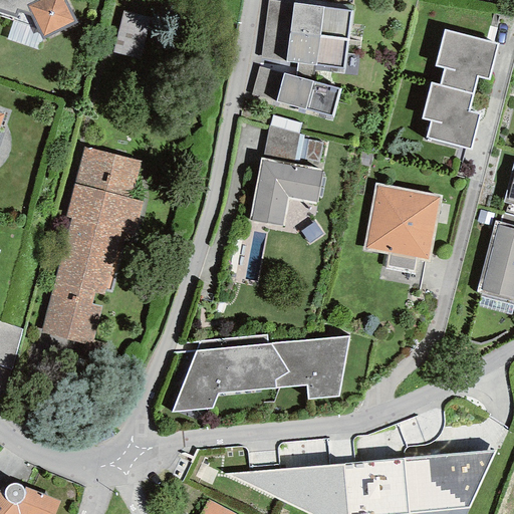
[(0,0),(0,15),(34,27),(42,40),(76,23),(64,0),(0,0)]
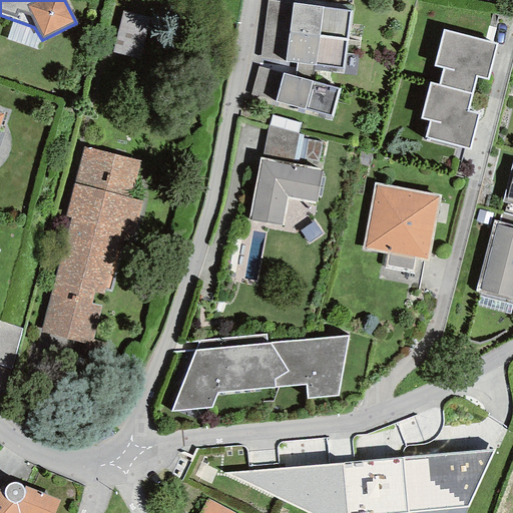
[(290,32),(293,3),(268,0),(260,58),(285,61),(290,32)]
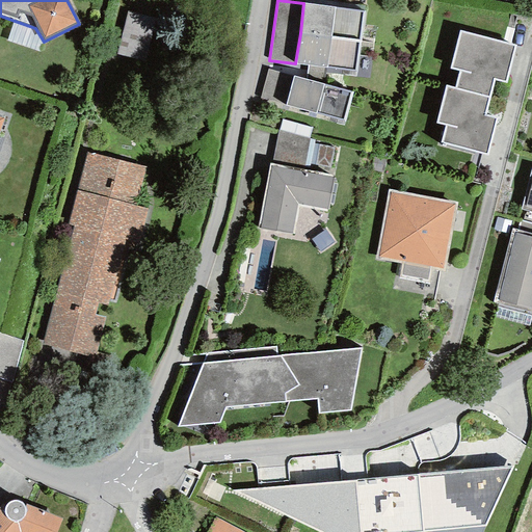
[(303,3),(300,33),(361,42),(365,11),(303,3)]
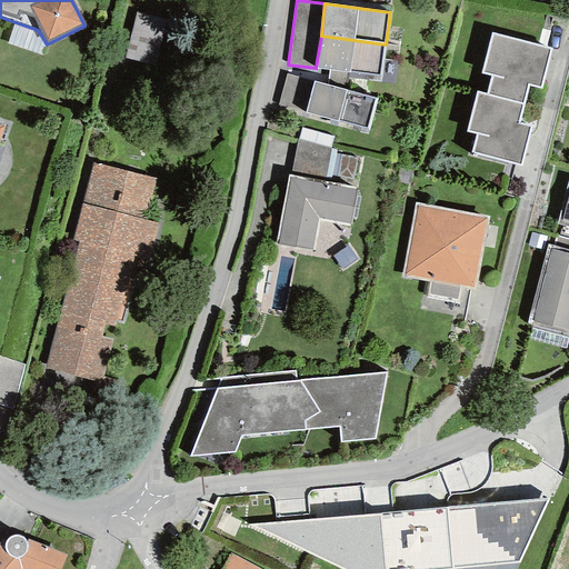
[(136,9),(130,58),(161,61),(166,12),(136,9)]
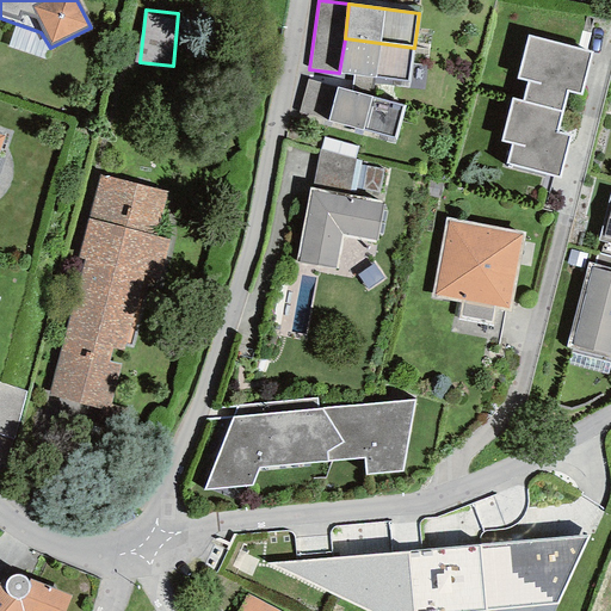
[(528,80),(522,102),(561,111),(567,91),(579,94),(591,51),(528,35),(517,78),(528,80)]
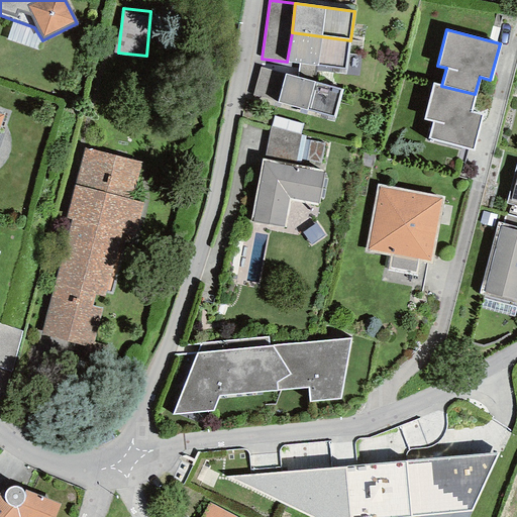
[(292,32),(287,62),(318,67),(318,65),(346,69),(350,40),(292,32)]
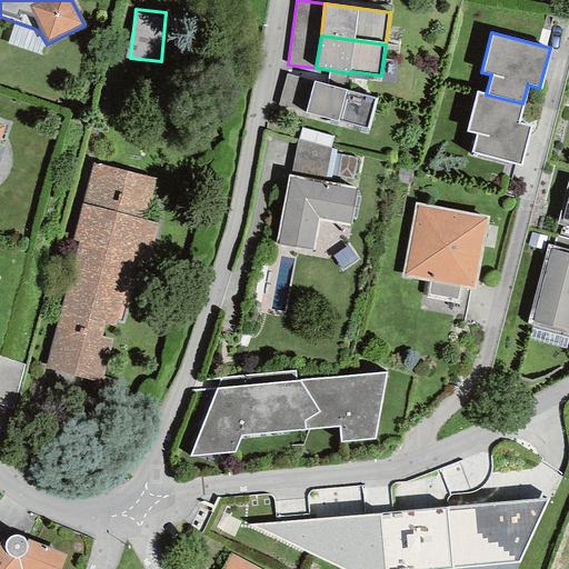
[(303,113),(312,81),(287,75),(277,105),(303,113)]
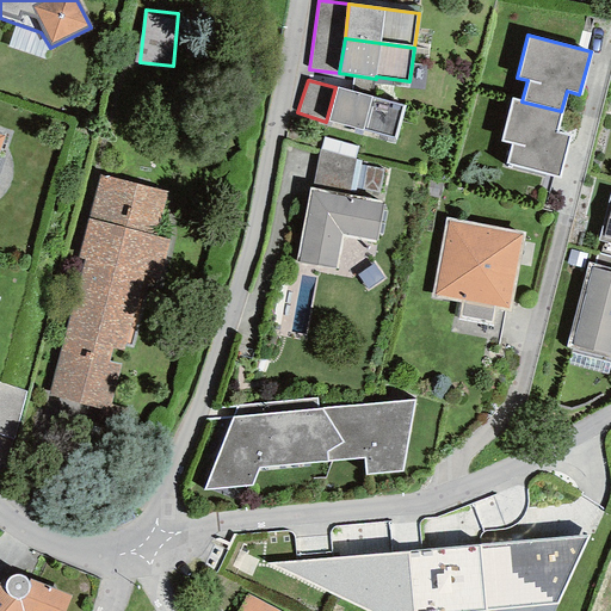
[(405,106),(335,87),(326,122),(363,131),(363,129),(395,139),(405,106)]
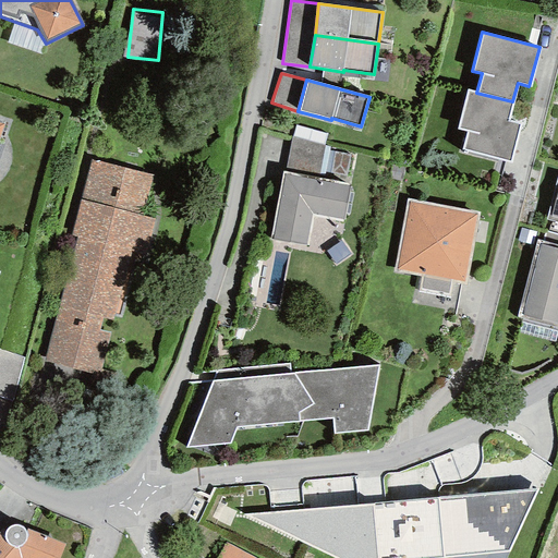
[(476,93),(468,89),(458,128),(469,131),(464,148),(509,160),(519,124),(507,121),(512,101),(476,93)]
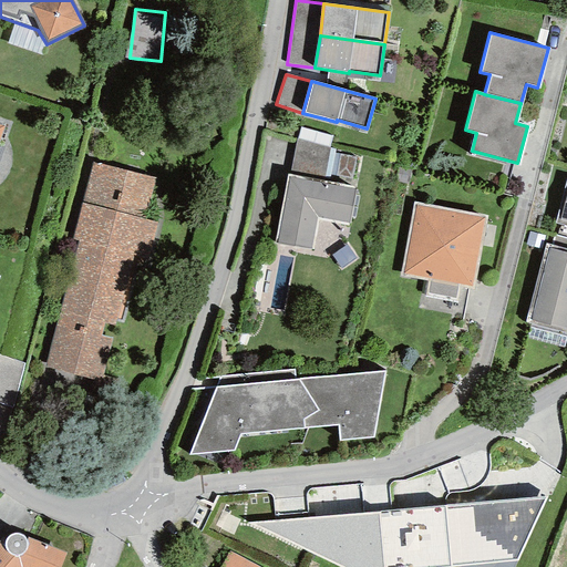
[(296,138),(289,175),(323,182),(329,148),(296,138)]
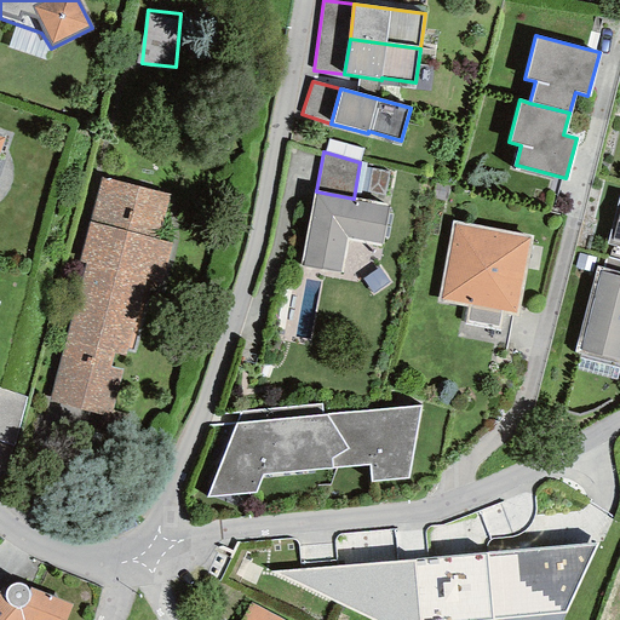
[(170,194),(102,178),(79,262),(85,264),(50,401),(109,417),(122,369),(110,367),(114,354),(125,356),(142,282),(160,287),(171,242),(160,240),(170,194)]
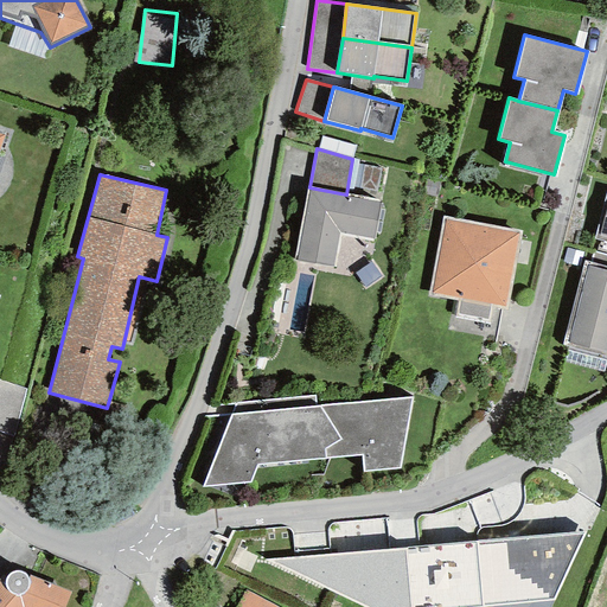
[(310,187),(307,187),(294,259),(332,266),(338,231),(371,238),(378,200),(346,195),(310,187)]
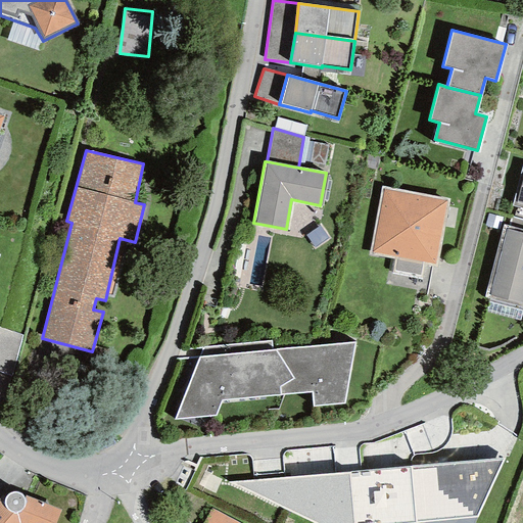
[(522,164),(512,206),(522,209),(522,164)]
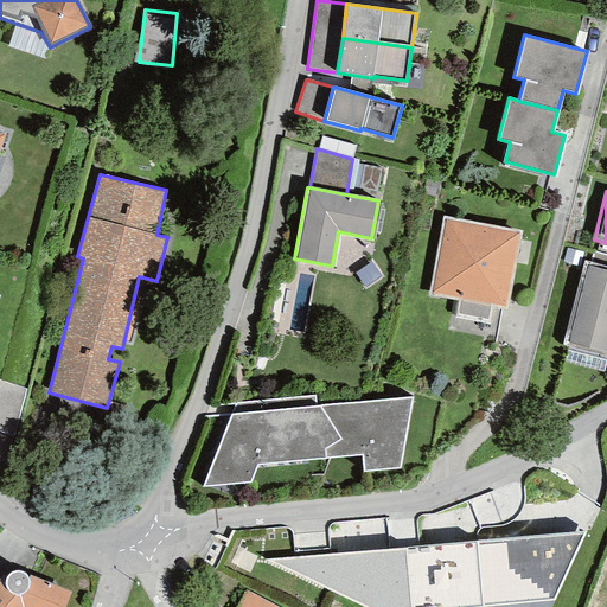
[(505,306),(517,235),(445,219),(430,293),(459,298),(455,317),(489,323),(492,304),(505,306)]
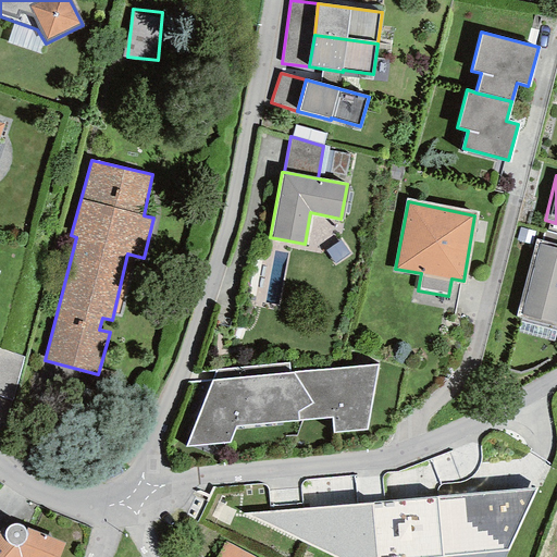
[(556,245),(536,239),(515,317),(556,327),(556,245)]
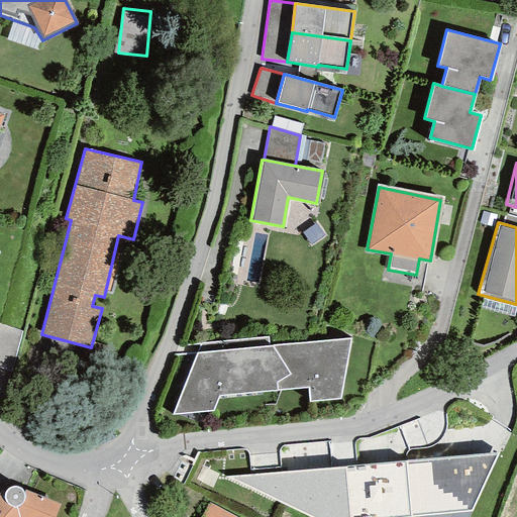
[(199,343),(172,415),(212,411),(218,396),(307,388),(309,403),(339,400),(350,339),(269,346),(268,337),(199,343)]
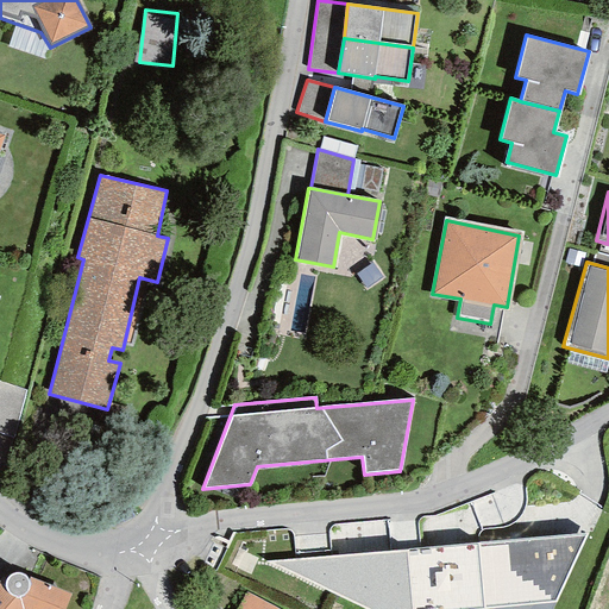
[(586,534),(478,544),(483,608),(493,608),(554,602),(586,534)]
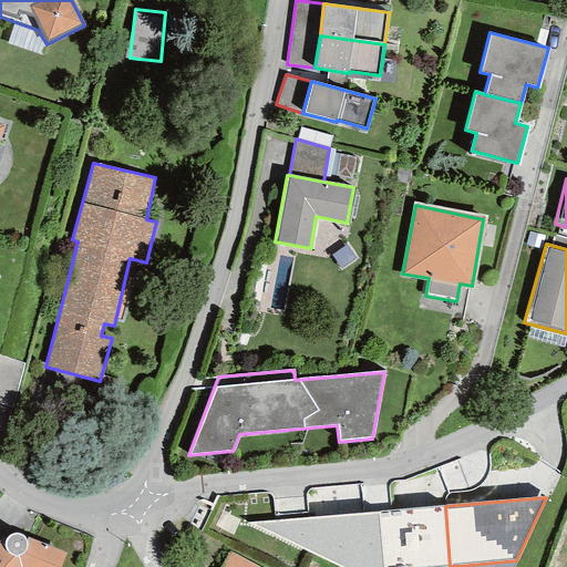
[(446,566),(450,566),(445,506),(380,512),(380,513),(379,513),(383,566),(446,566)]
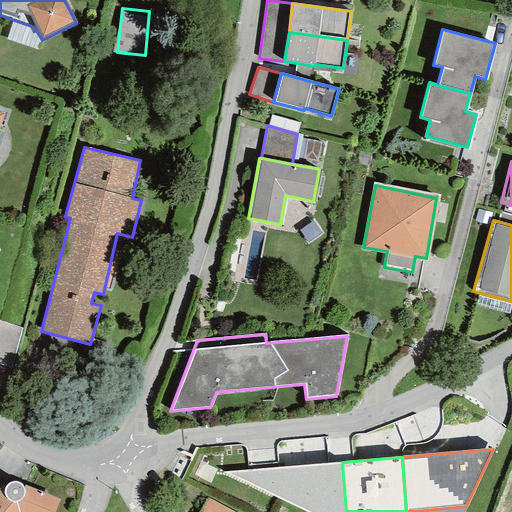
[(346,511),(342,463),(297,466),(301,508),(308,511),(346,511)]
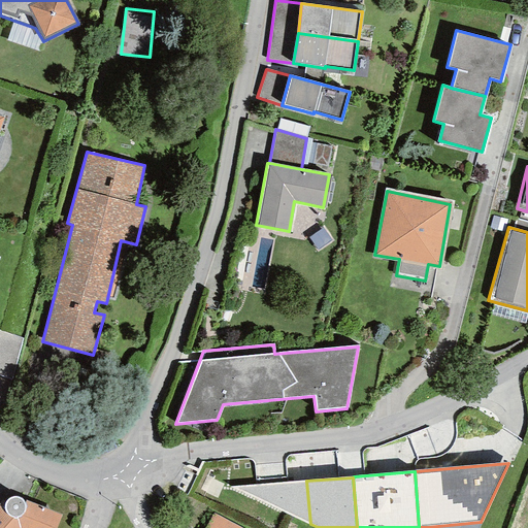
[(310,524),(306,481),(231,488),(310,524)]
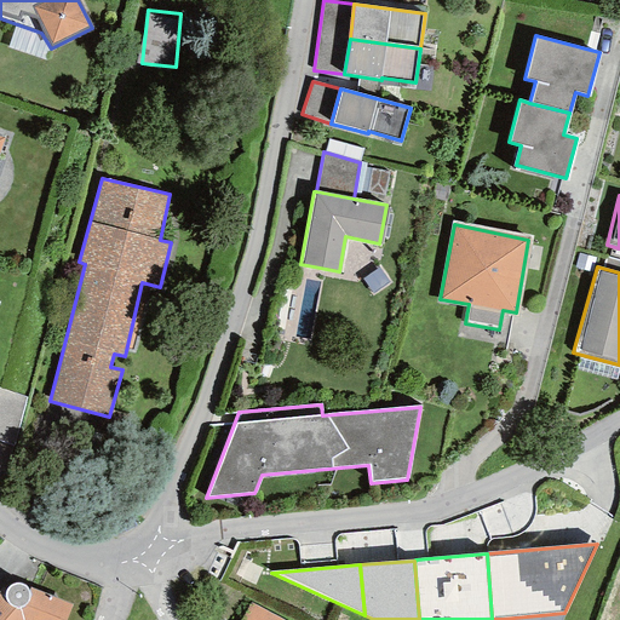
[(0,619),(65,619),(73,604),(33,589),(30,593),(29,591),(28,589),(26,585),(22,583),(17,583),(13,583),(9,585),(6,589),(5,591),(3,590),(0,591),(0,619)]
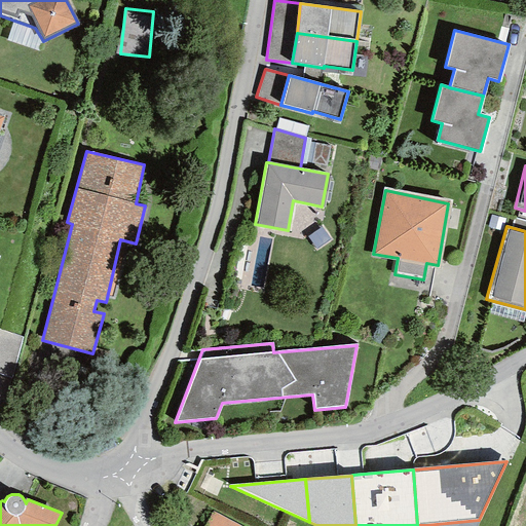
[(203,525),(235,525),(237,524),(213,511),(203,525)]
